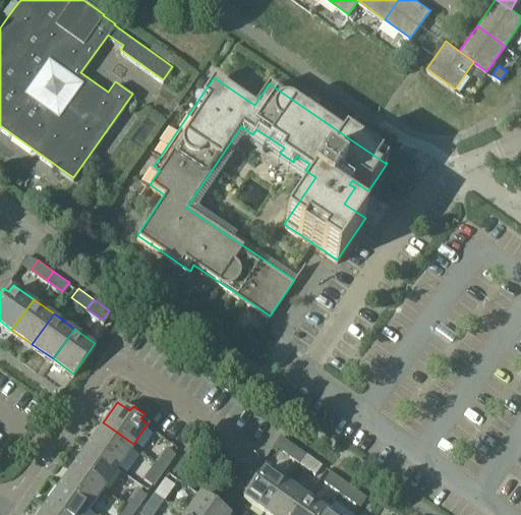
[(103,422),(88,443),(119,464),(133,444),(109,426),(103,422)]
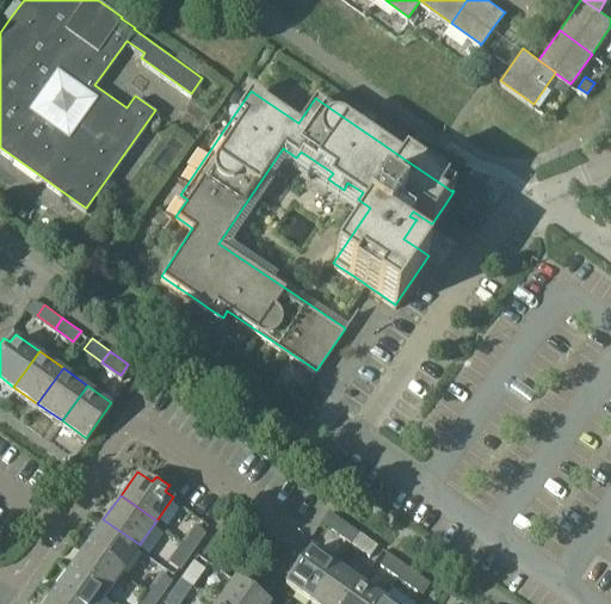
[(340,516),(333,527),(351,540),(359,529),(340,516)]
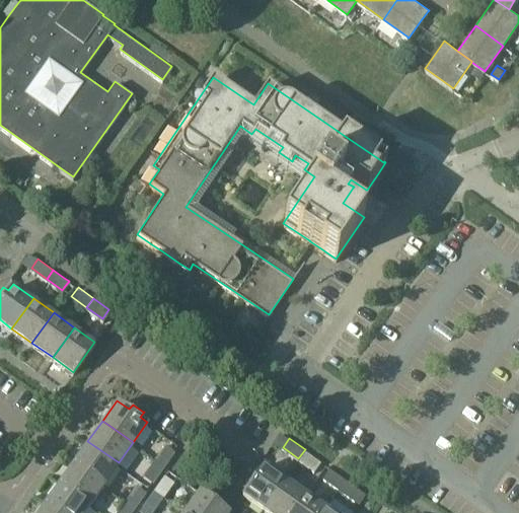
[(87,441),(73,461),(104,483),(119,462),(87,441)]
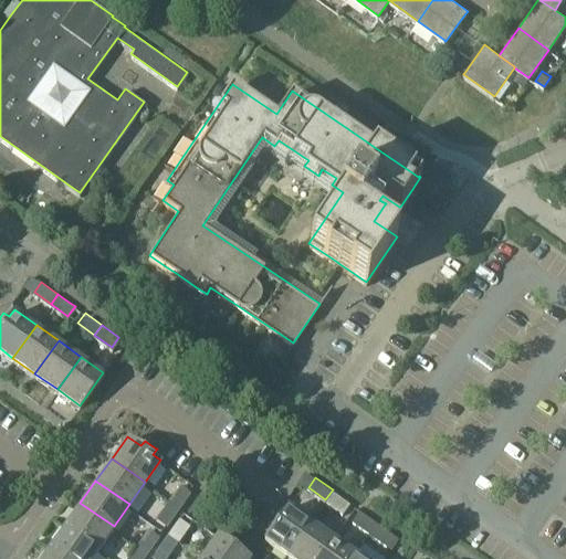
[(180,482),(168,499),(178,506),(190,489),(180,482)]
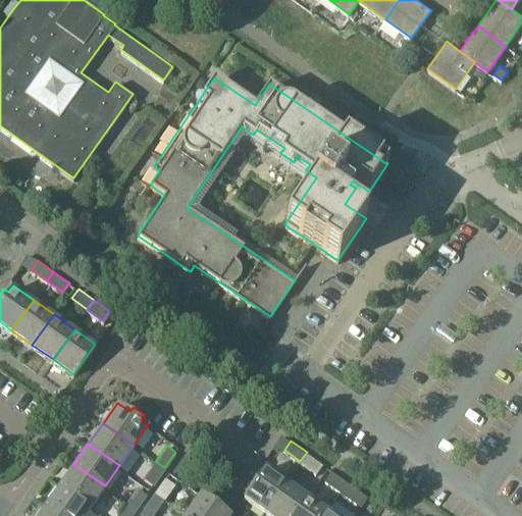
[(307,452),(300,461),(315,471),(322,462),(307,452)]
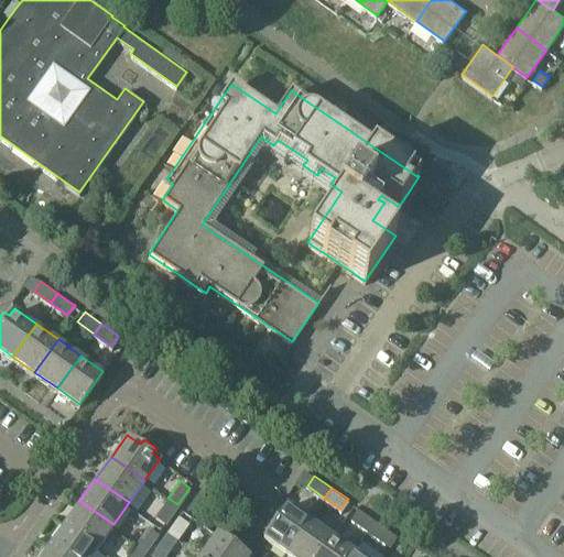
[(167,498),(155,514),(165,521),(177,504),(167,498)]
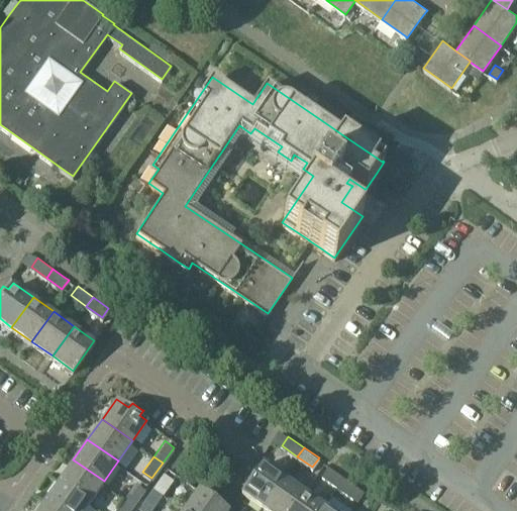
[(73,460),(59,480),(64,483),(89,501),(104,481),(73,460)]
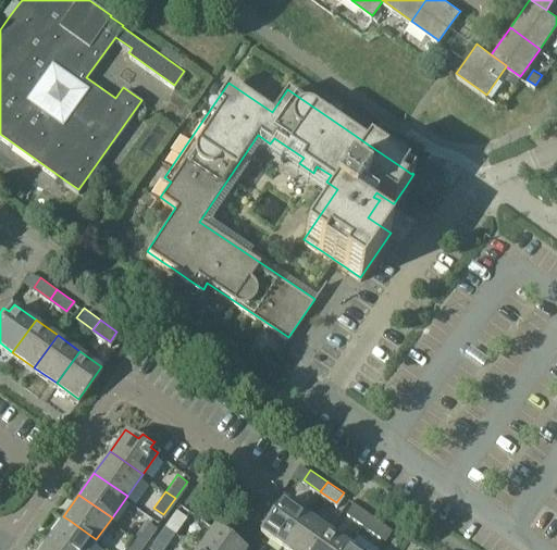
[(270,515),(260,528),(283,545),(306,512),(283,496),(279,503),(273,499),(272,500),(264,511),(270,515)]
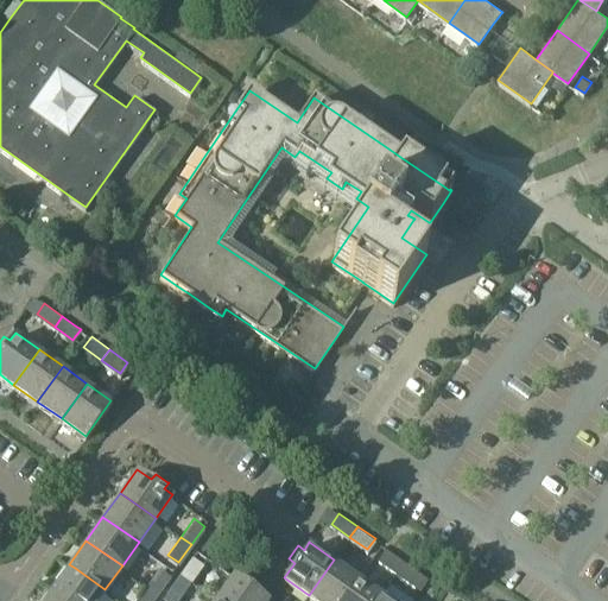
[(386,546),(379,557),(397,570),(404,560),(386,546)]
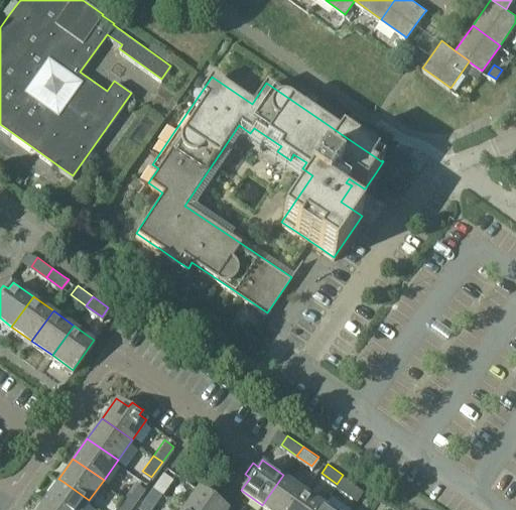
[(163,471),(152,486),(161,492),(172,477),(163,471)]
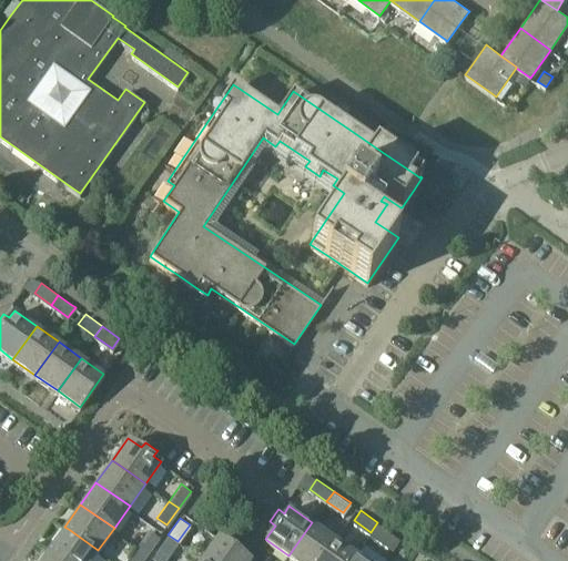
[(312,522),(288,556),(296,560),(316,560),(334,538),(312,522)]
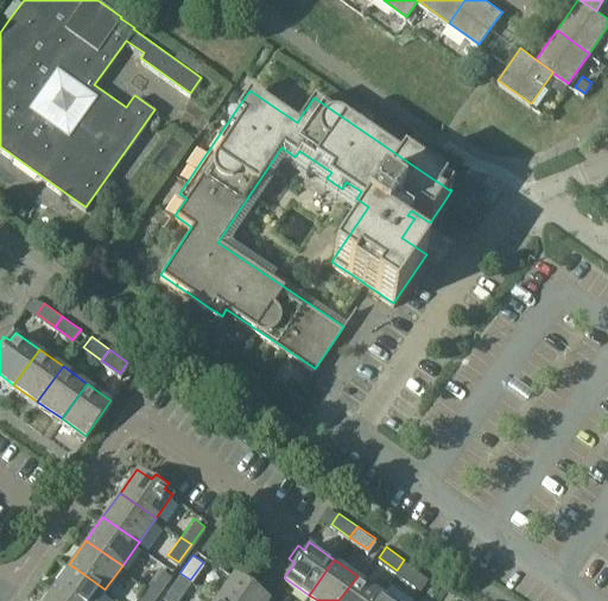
[(404,560),(397,570),(415,583),(423,573),(404,560)]
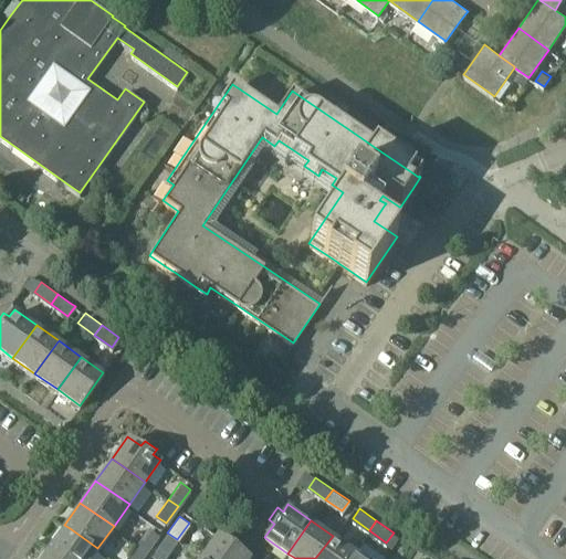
[(64,525),(49,547),(65,558),(90,558),(97,548),(70,528),(64,525)]
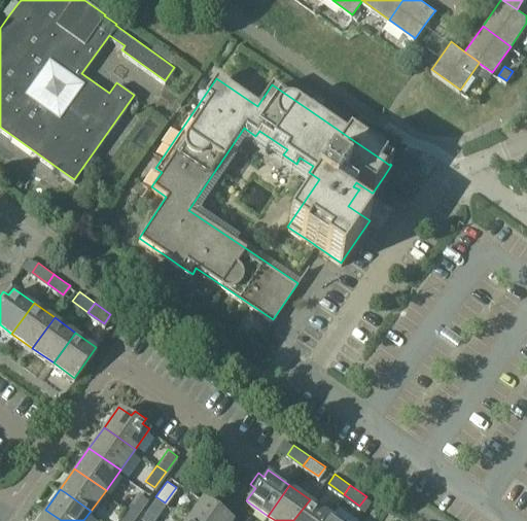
[(138,490),(127,506),(136,513),(147,496),(138,490)]
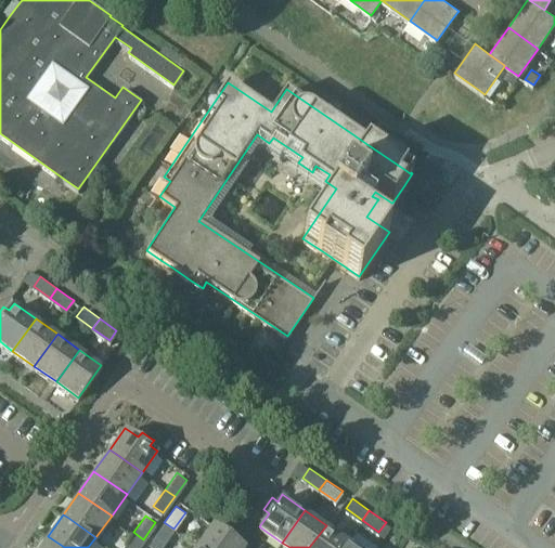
[(164,522),(153,538),(163,546),(173,529),(164,522)]
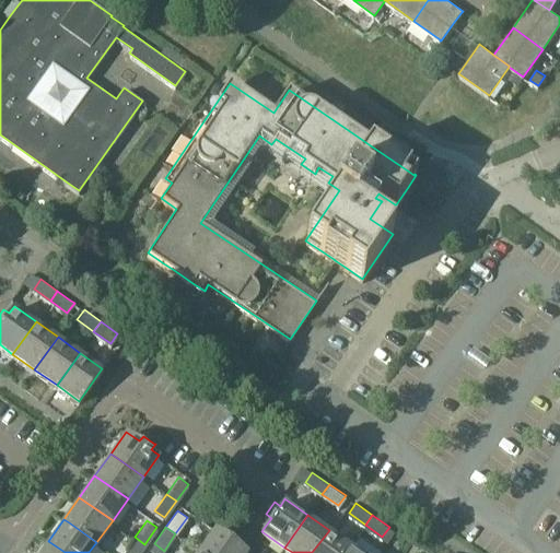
[(214,528),(199,550),(202,552),(246,552),(248,551),(237,543),(214,528)]
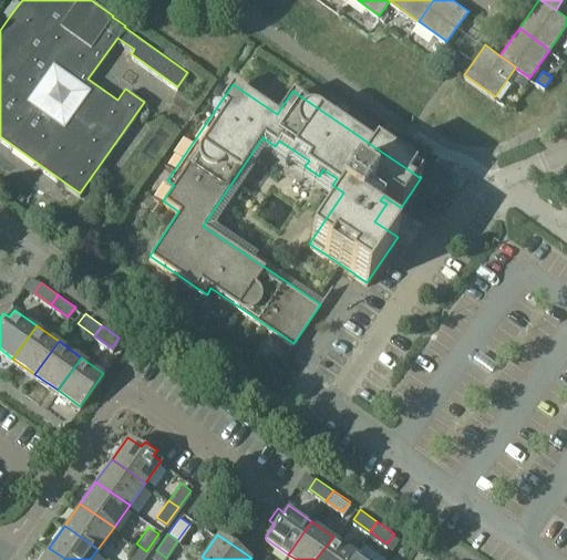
[(333,537),(316,559),(349,559),(356,552),(333,537)]
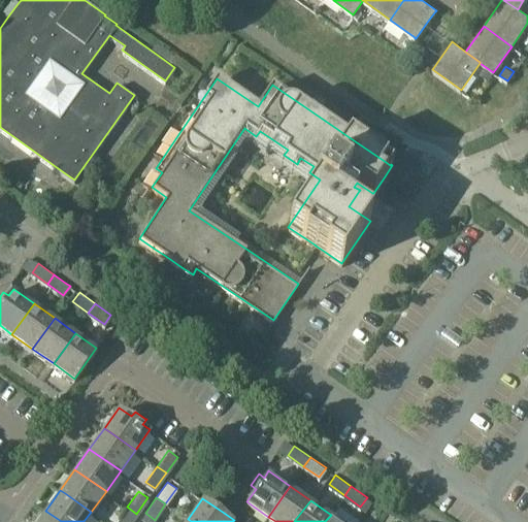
[(127,507),(116,521),(130,521),(136,514),(127,507)]
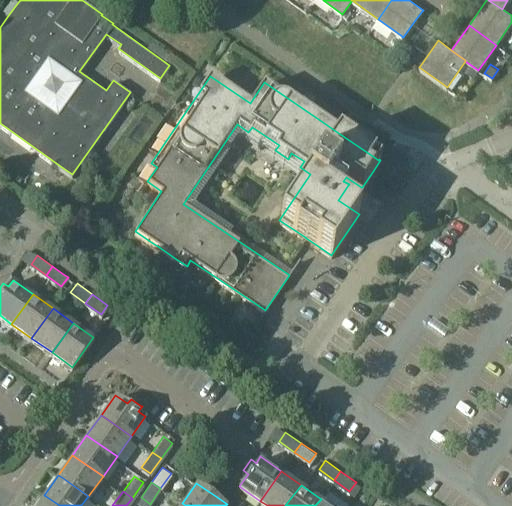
[(59,505),(44,495),(36,505),(59,505)]
